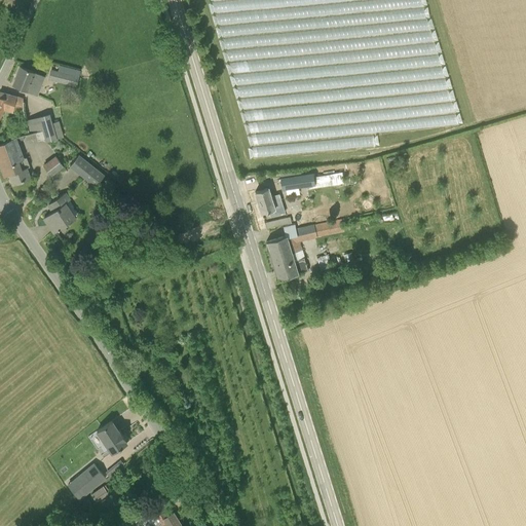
[(41,75),(21,67),(12,84),(27,90),(28,90),(33,92),(41,75)]
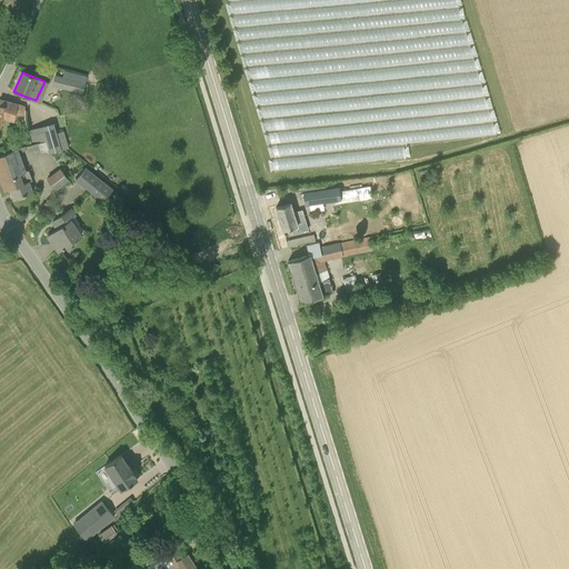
[(86,83),(55,76),(52,86),(68,90),(68,89),(83,92),(86,83)]
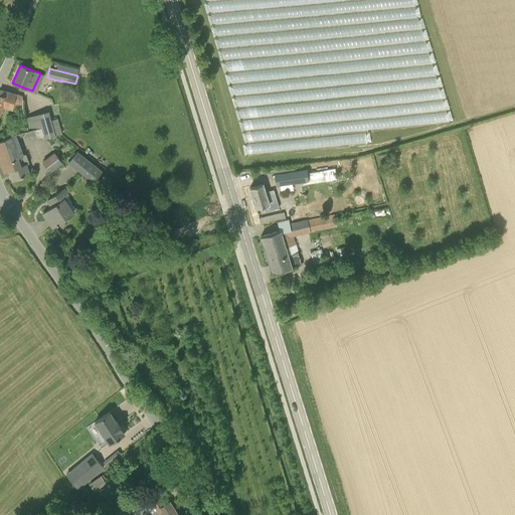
[(13,109),(22,109),(22,100),(22,97),(9,93),(0,90),(0,113),(3,106),(13,109)]
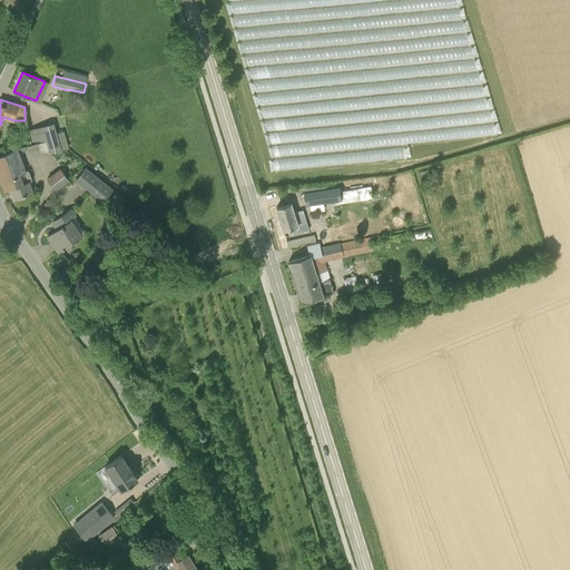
[(43,128),(47,140),(64,136),(62,133),(61,133),(56,135),(52,125),(43,128)]
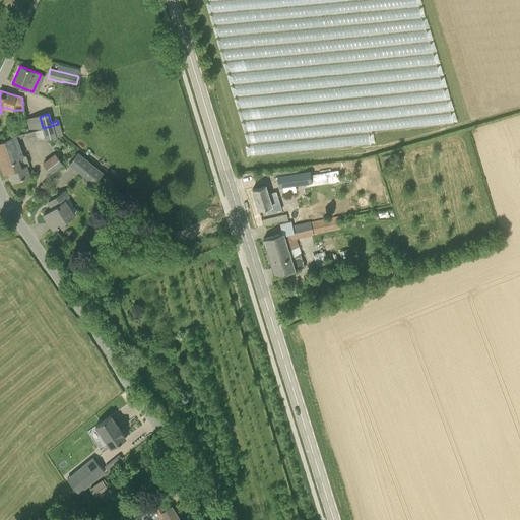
[(58,124),(43,128),(46,140),(60,136),(62,136),(58,124)]
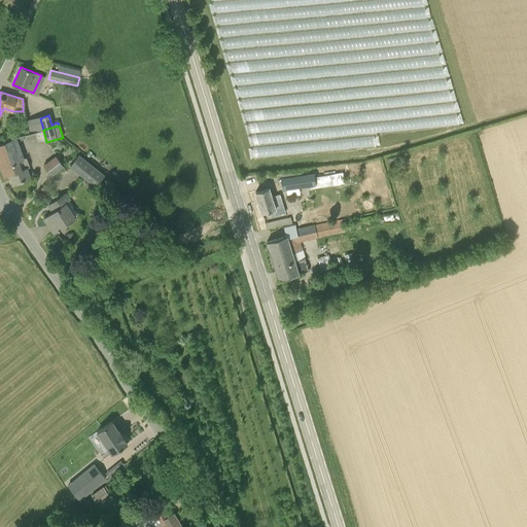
[(23,135),(15,137),(0,143),(0,164),(4,176),(9,174),(12,184),(30,177),(27,168),(30,167),(27,157),(24,159),(18,142),(24,140),(23,135)]
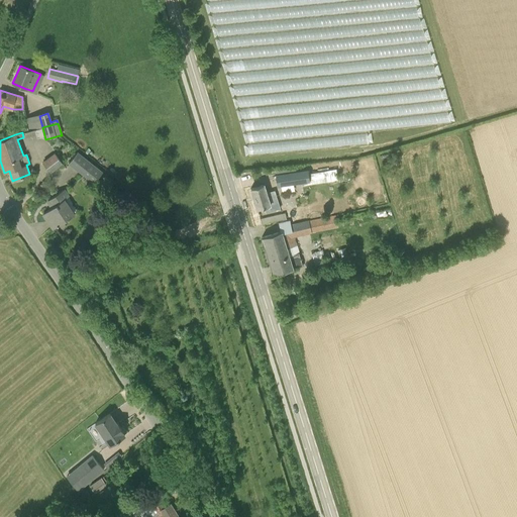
[(94,183),(103,172),(77,151),(69,163),(94,183)]
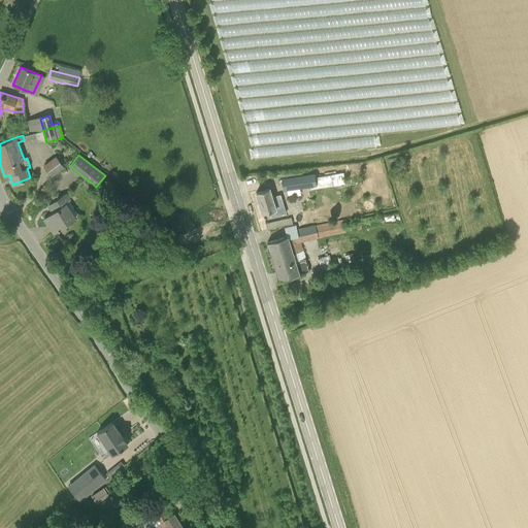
[(57,157),(43,166),(51,175),(63,166),(57,157)]
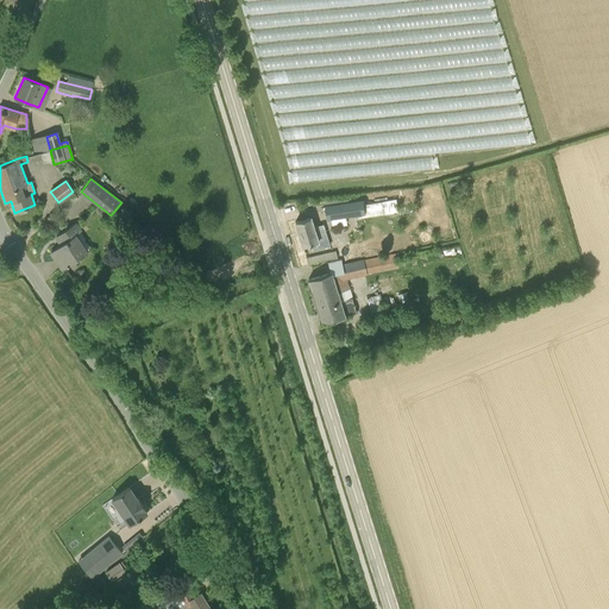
[(362,201),(325,207),(327,219),(364,213),(362,201)]
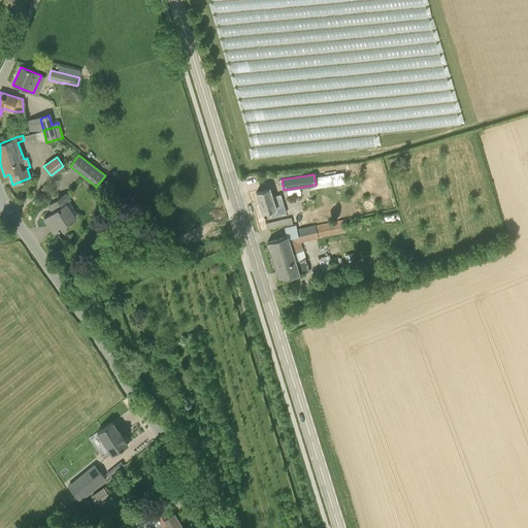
[(96,187),(88,180),(86,185),(93,191),(96,187)]
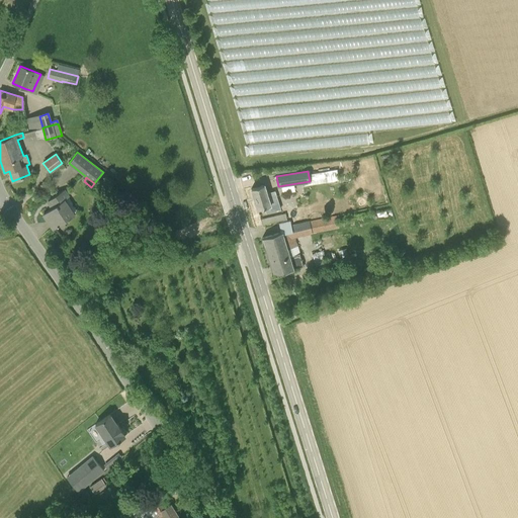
[(257,206),(258,209),(273,204),(272,202),(274,201),(271,191),(267,193),(264,185),(251,188),(256,203),(254,204),(255,206),(257,206)]
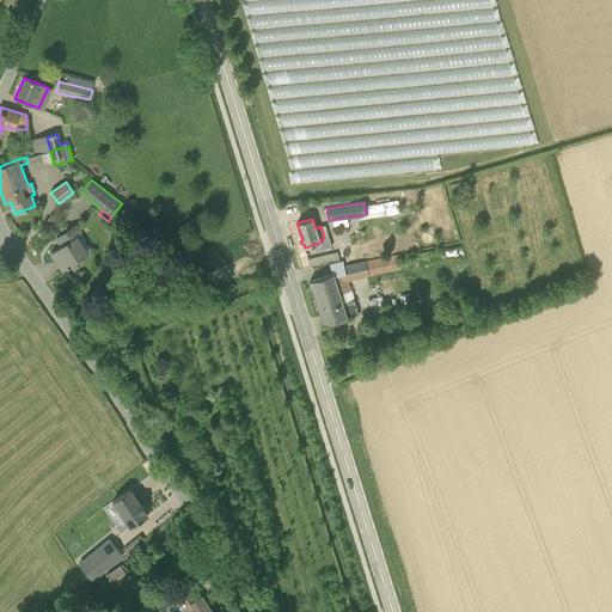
[(87,254),(86,254),(75,237),(80,232),(75,225),(56,238),(59,237),(63,244),(51,252),(63,270),(71,265),(73,269),(78,265),(75,262),(87,254)]
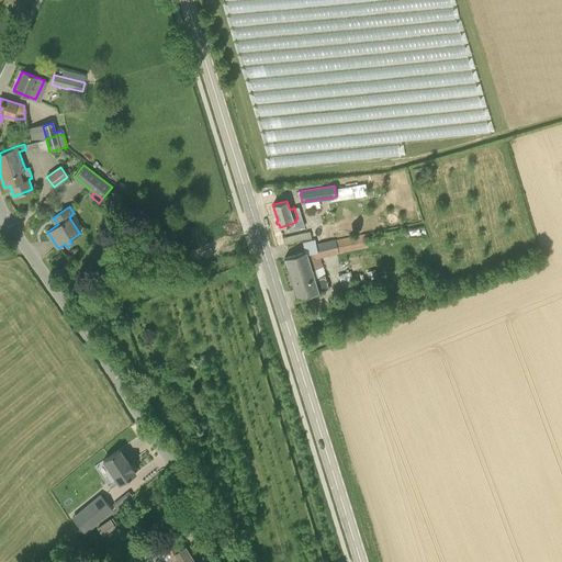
[(284,258),(296,299),(329,289),(319,256),(368,246),(364,235),(304,247),(305,251),(284,258)]
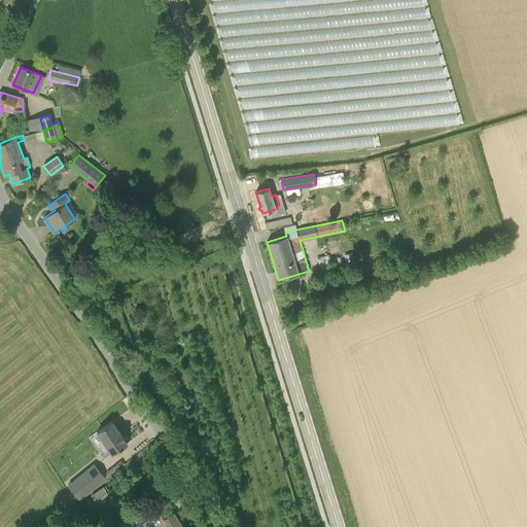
[(344,255),(347,262),(354,259),(352,252),(344,255)]
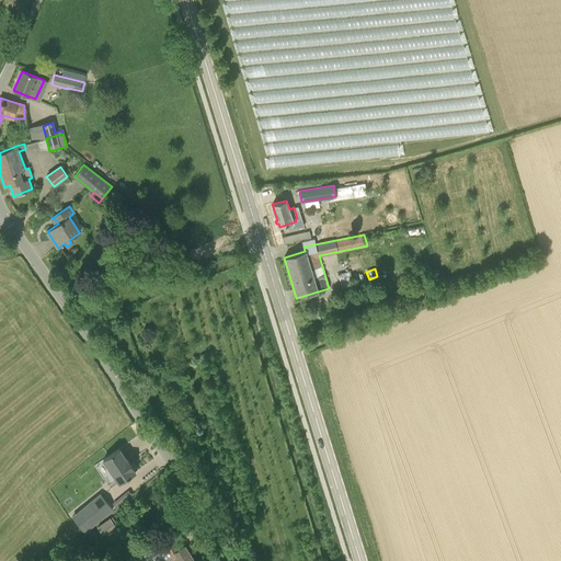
[(343,286),(355,283),(352,271),(340,273),(343,286)]
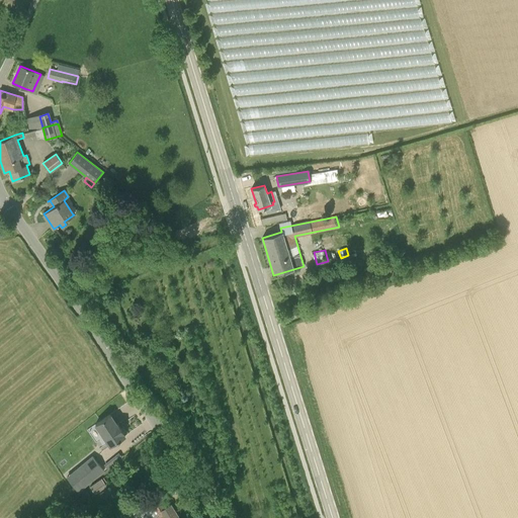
[(116,424),(109,414),(95,424),(110,446),(124,436),(122,433),(123,432),(117,424),(116,424)]
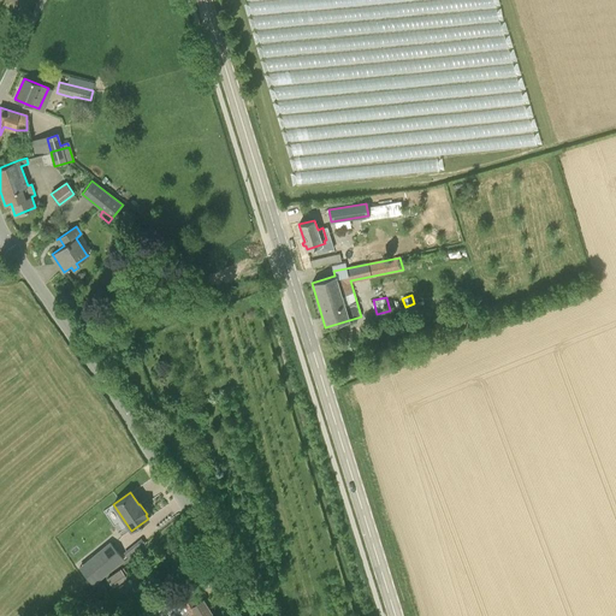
[(110,542),(86,561),(100,579),(124,560),(110,542)]
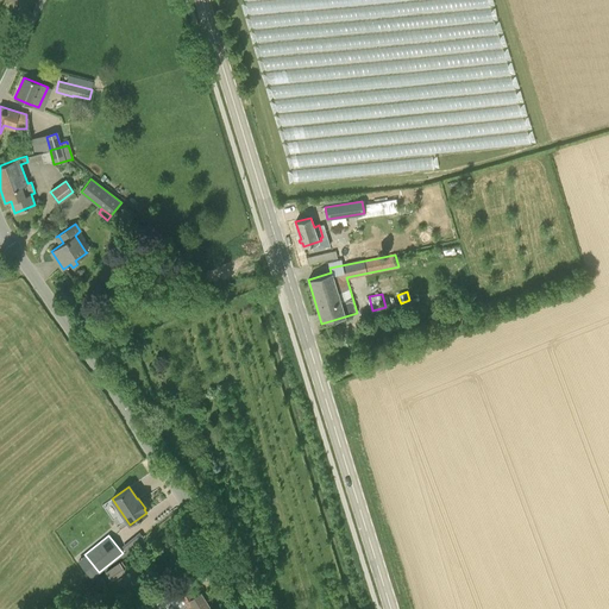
[(119,564),(106,572),(111,579),(124,571),(119,564)]
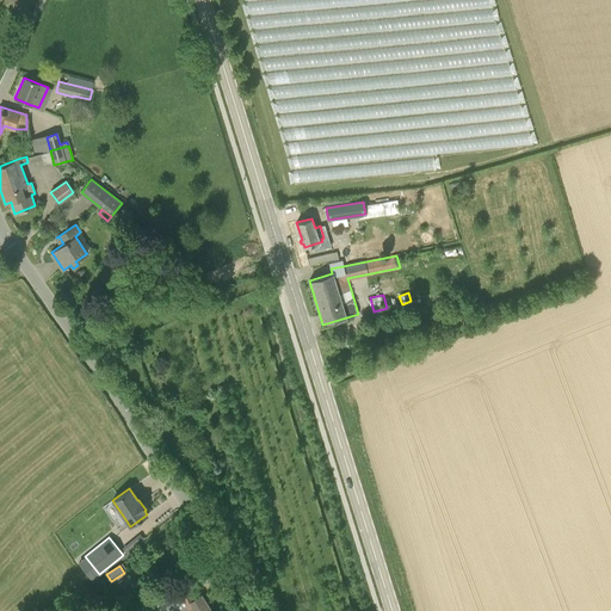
[(191,602),(180,582),(167,591),(180,610),(210,610),(201,597),(191,602)]
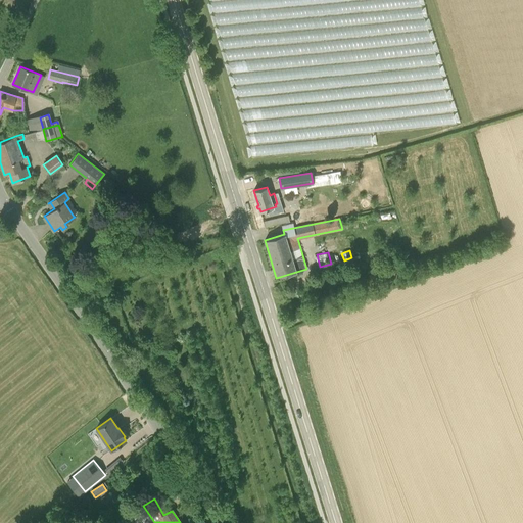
[(75,520),(85,513),(80,506),(79,507),(69,513),(75,520)]
